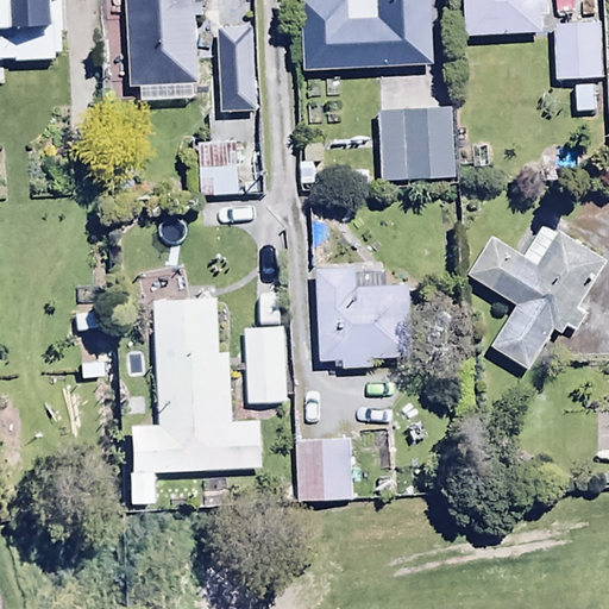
[(32,0),(0,0),(0,86),(60,85),(58,25),(33,25),(32,0)]
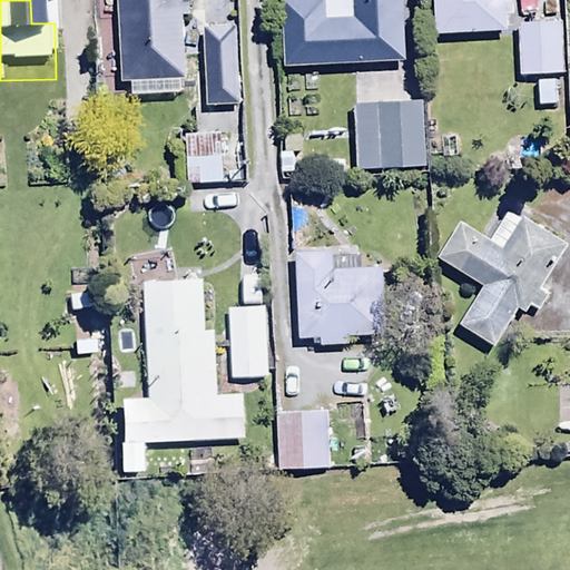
[(184,95),(180,0),(117,0),(119,82),(130,82),(130,97),(184,95)]
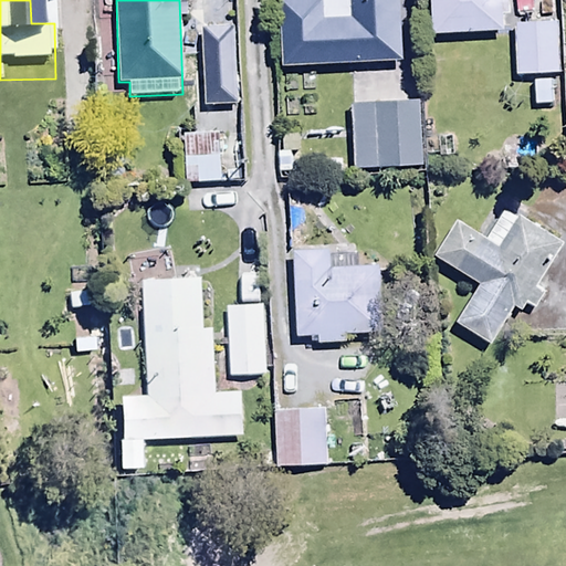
[(402,62),(400,0),(279,0),(282,66),(402,62)]
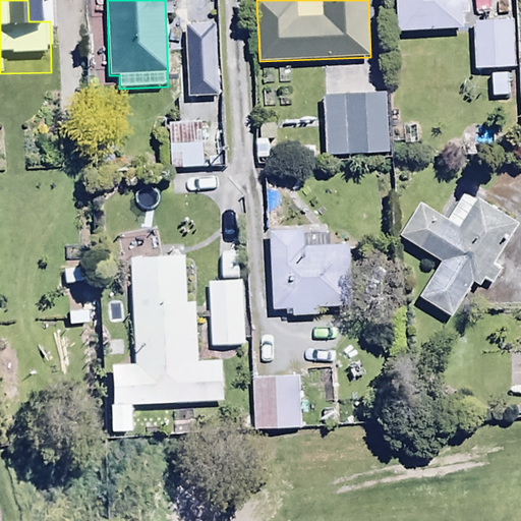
[(462,31),(461,0),(395,0),(396,33),(462,31)]
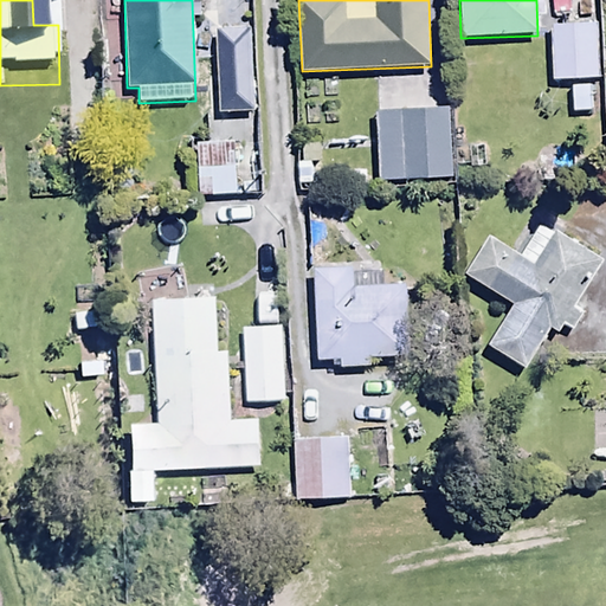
[(599,1),(550,2),(550,55),(600,53),(599,1)]
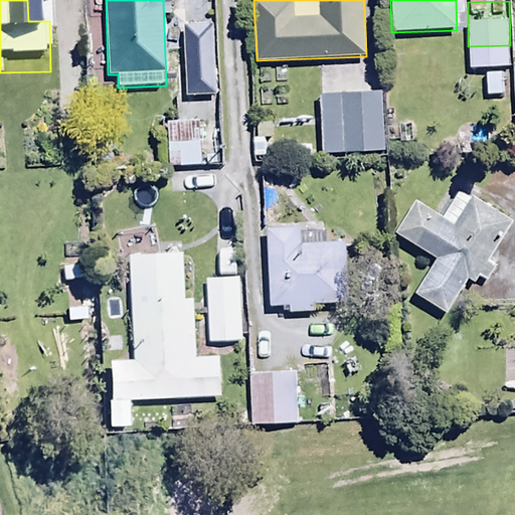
[(212,4),(181,5),(183,76),(214,75),(212,4)]
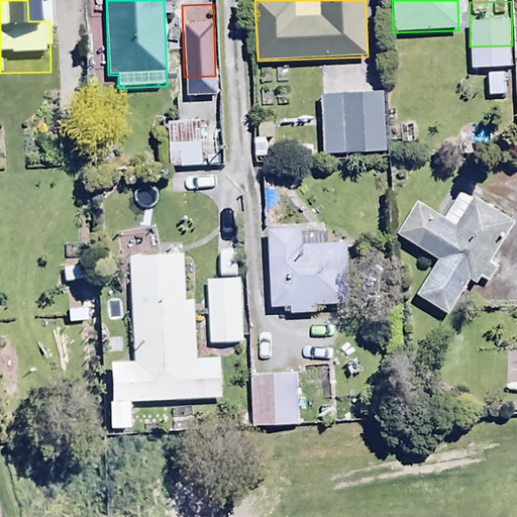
[(324,134),(387,133),(386,75),(323,75),(324,134)]
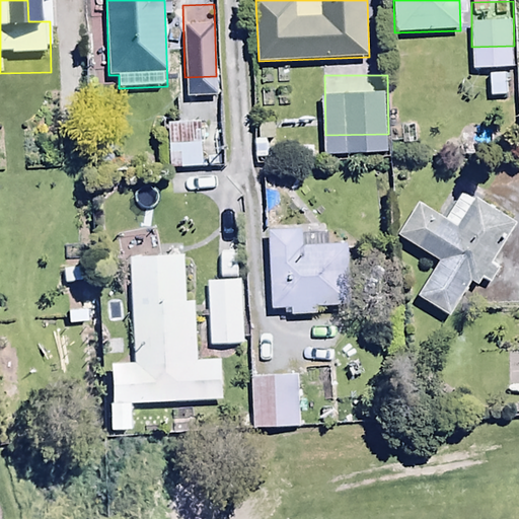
[(213,96),(169,97),(170,143),(215,142),(213,96)]
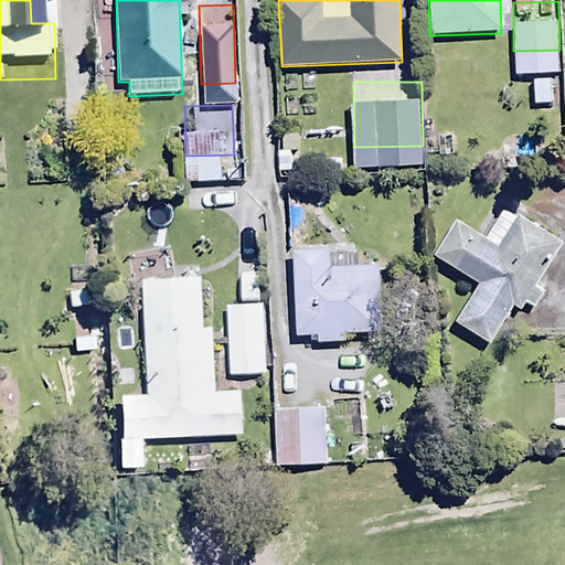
[(489,345),(512,307),(519,310),(523,302),(534,309),(544,291),(536,287),(563,242),(518,215),(515,219),(502,211),(487,236),(455,217),(432,256),(477,284),(452,324),(489,345)]
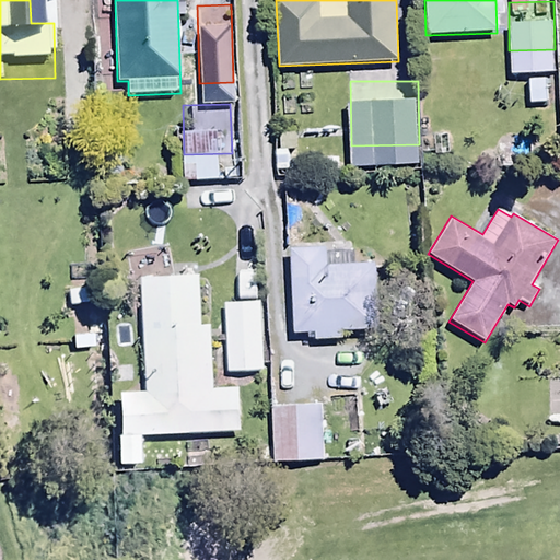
[(376,261),(350,261),(350,245),(291,246),(294,334),(315,333),(315,340),(345,339),(345,331),(380,330),(376,261)]
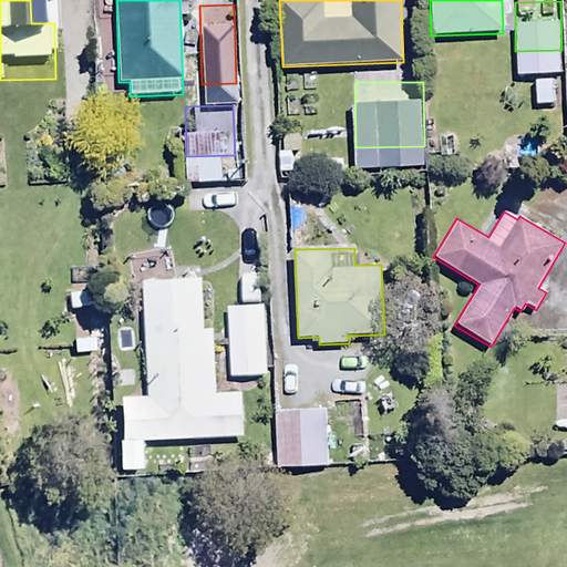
[(199,279),(145,281),(150,398),(116,399),(119,472),(140,471),(138,441),(243,437),(241,393),(215,394),(212,329),(202,329),(199,279)]
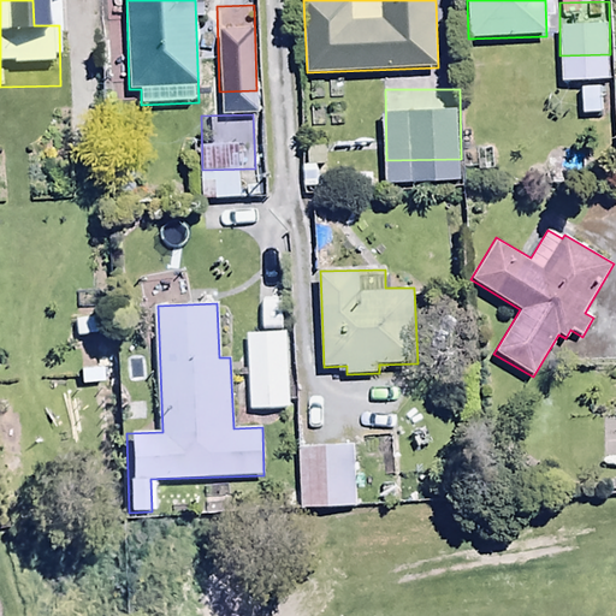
[(285,308),(247,308),(247,386),(285,386),(285,308)]
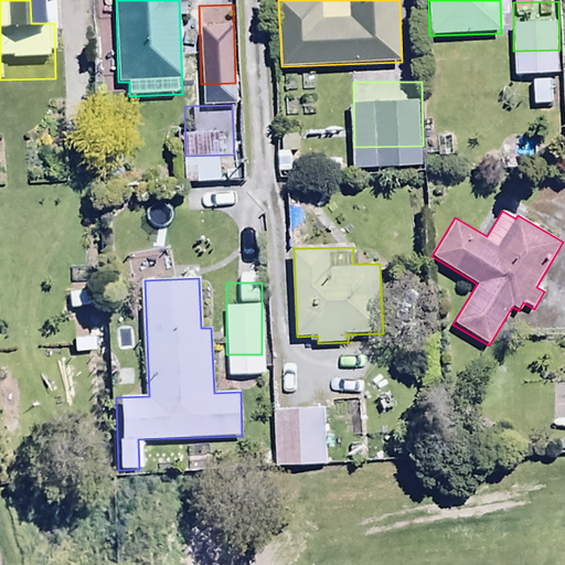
[(333,382),(276,384),(278,441),(336,439),(333,382)]
